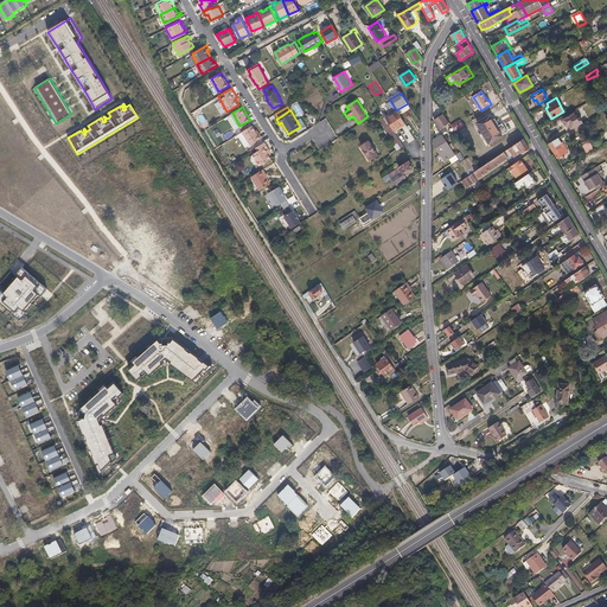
[(397,112),(387,119),(389,122),(394,131),(406,123),(397,112)]
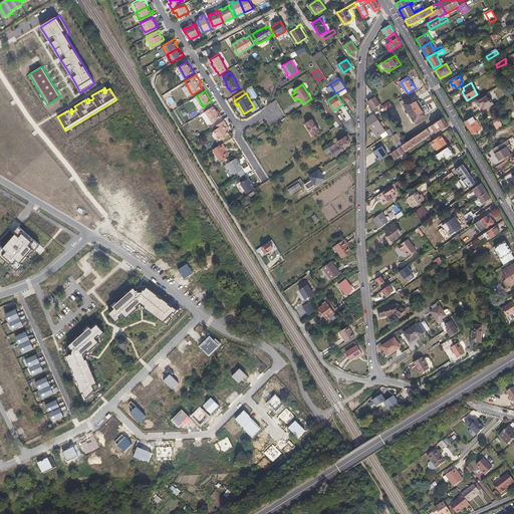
[(373,109),(380,104),(375,96),(367,101),(373,109)]
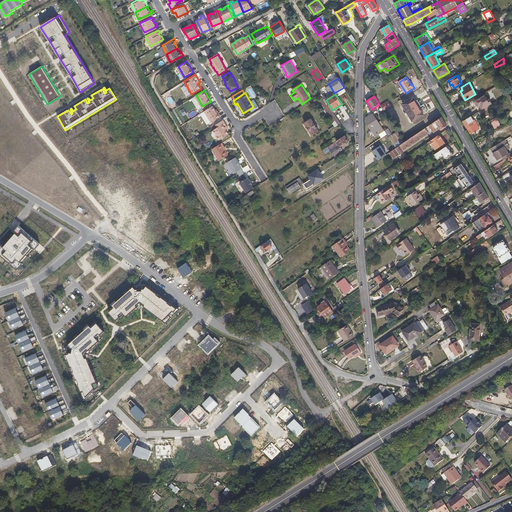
[(485,96),(473,102),(475,105),(473,106),(474,108),(476,107),(478,111),(491,104),(489,99),(487,100),(485,96)]
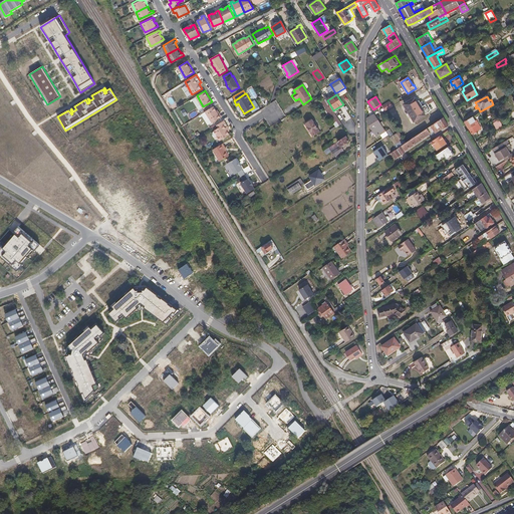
[(415,98),(405,104),(415,120),(430,111),(426,104),(423,106),(419,100),(417,102),(415,98)]
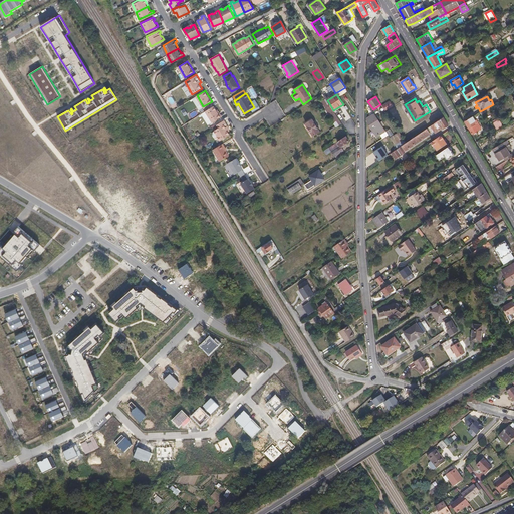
[(386,111),(393,106),(390,101),(382,106),(386,111)]
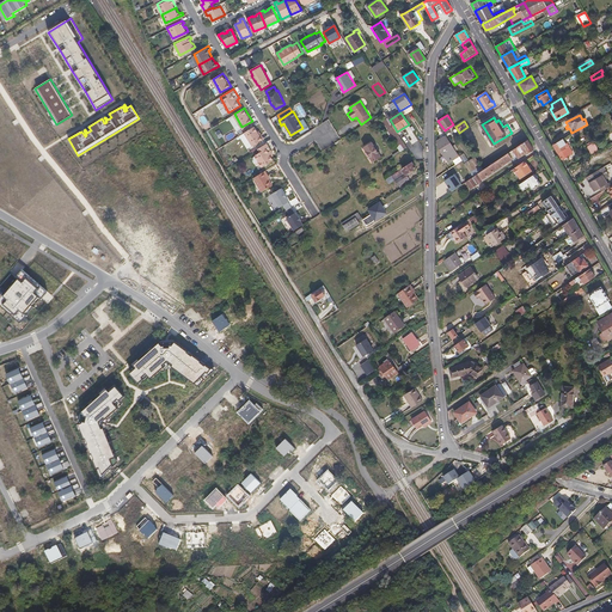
[(408,147),(398,134),(397,132),(392,123),(386,127),(402,151),(408,147)]
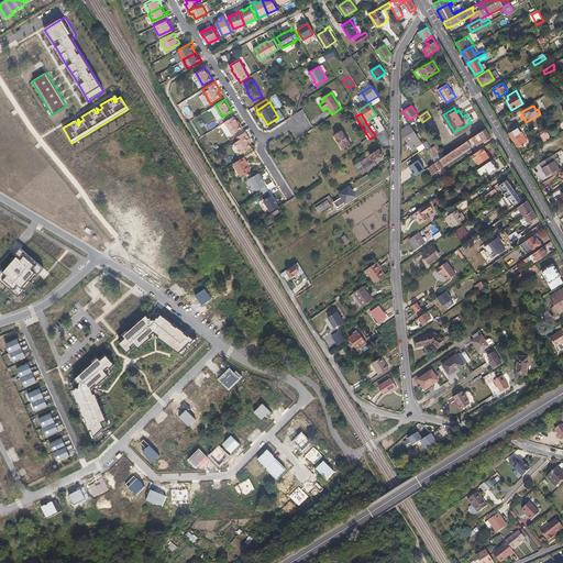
[(234,116),(225,121),(232,133),(242,128),(238,121),(234,116)]
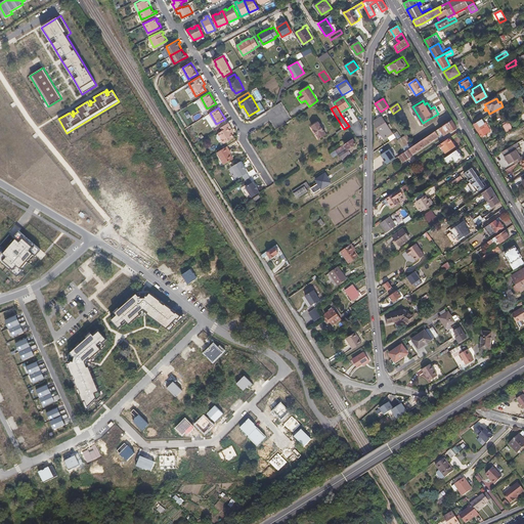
[(381,117),(375,122),(375,125),(384,139),(392,134),(381,117)]
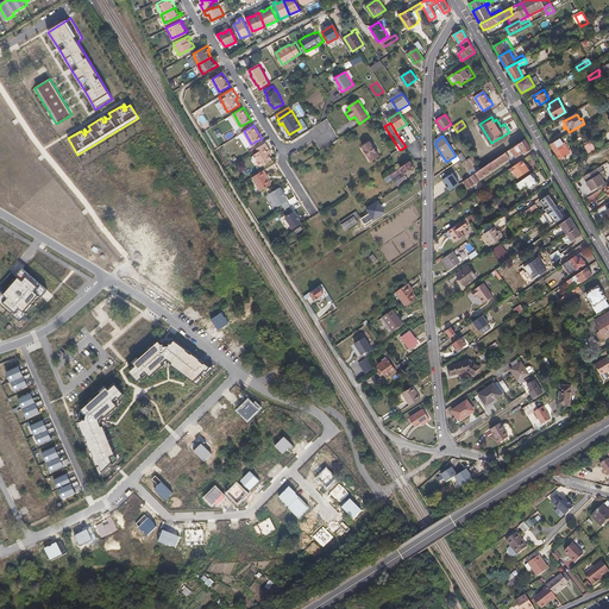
[(563,143),(560,138),(550,144),(559,158),(566,155),(566,154),(570,152),(564,143),(563,143)]
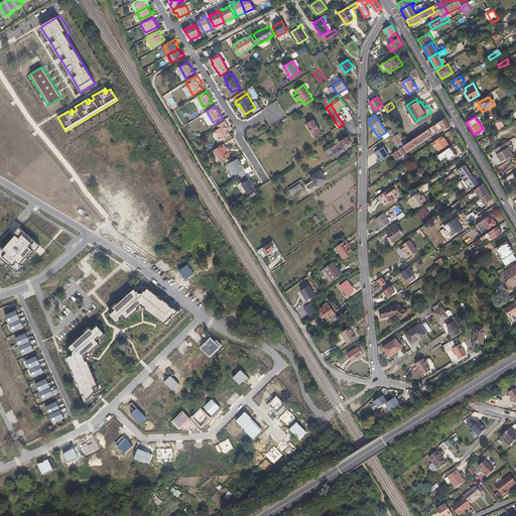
[(445,118),(393,153),(397,159),(406,152),(407,151),(431,134),(432,135),(433,135),(434,135),(442,130),(443,131),(450,126),(445,118)]
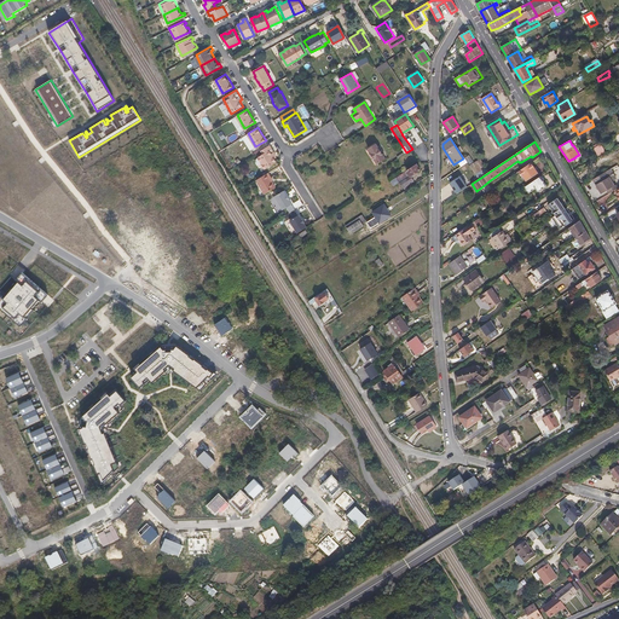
[(385,158),(376,144),(369,150),(377,163),(385,158)]
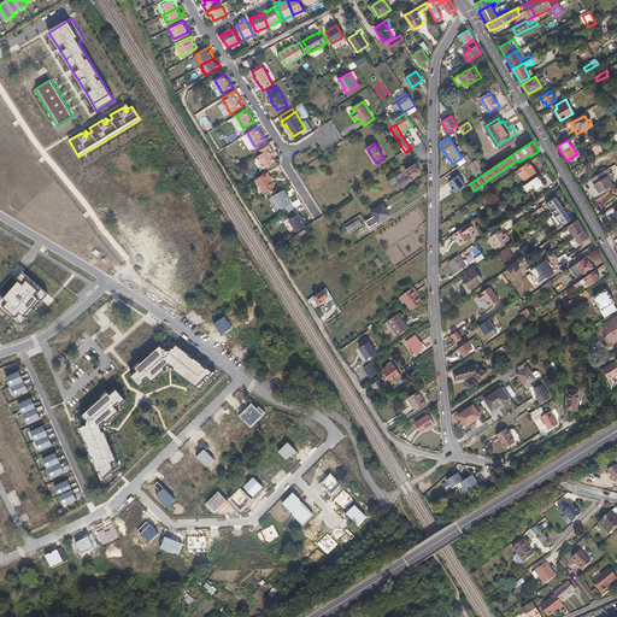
[(275,154),(269,145),(256,153),(264,169),(276,162),(274,158),(272,156),(274,154),(275,154)]
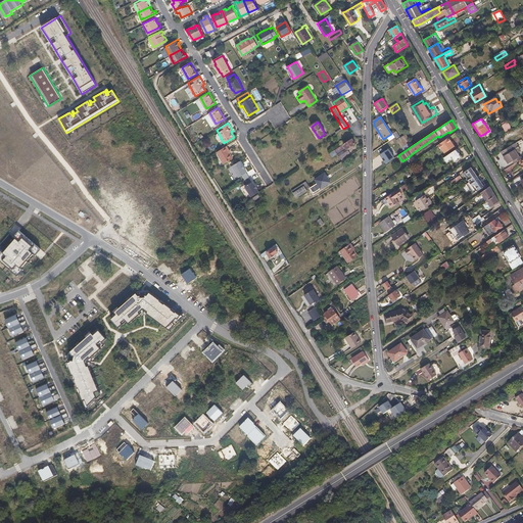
[(506,131),(511,128),(508,123),(503,126),(506,131)]
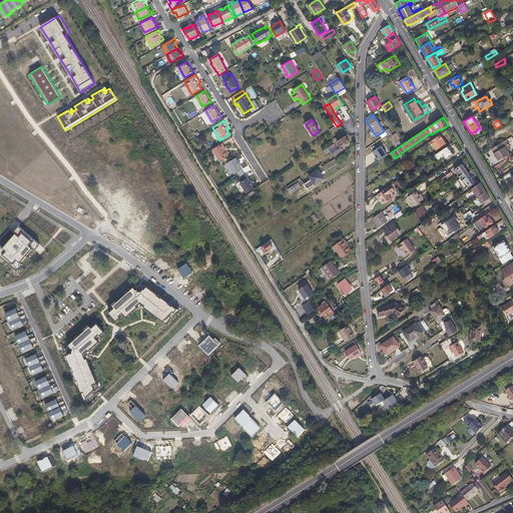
[(313,135),(306,124),(304,125),(311,136),(313,135)]
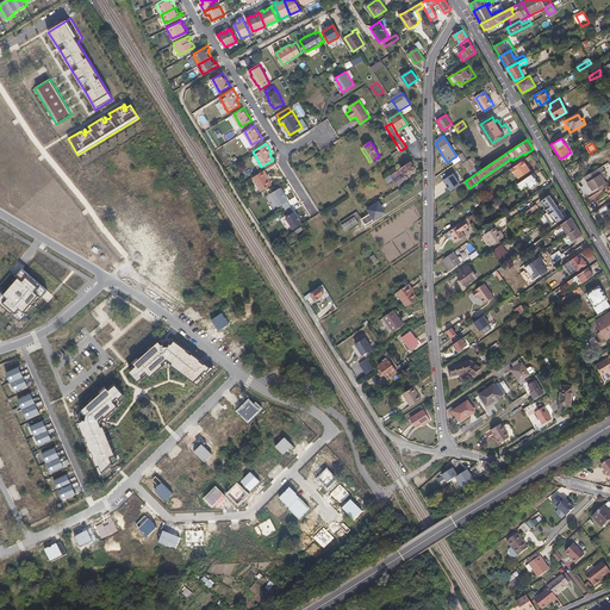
[(533,174),(524,161),(511,169),(521,182),(533,174)]
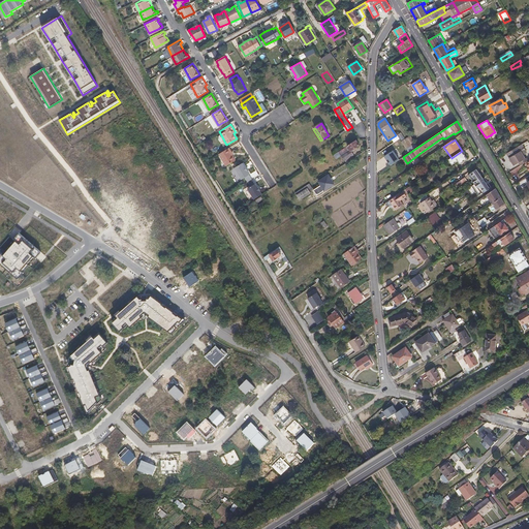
[(356,141),(348,147),(351,151),(360,146),(356,141)]
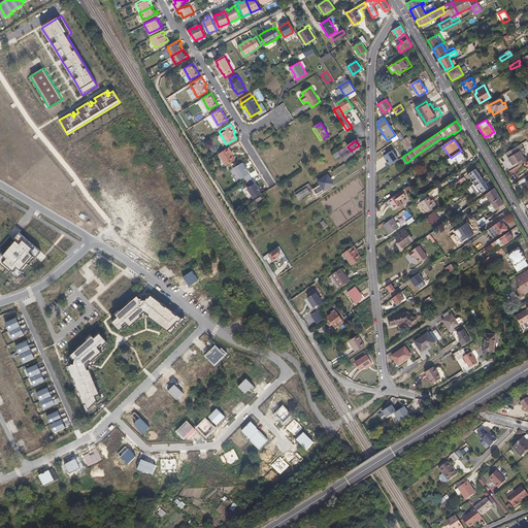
[(518,162),(524,158),(522,154),(526,152),(521,143),(505,153),(513,165),(518,162)]
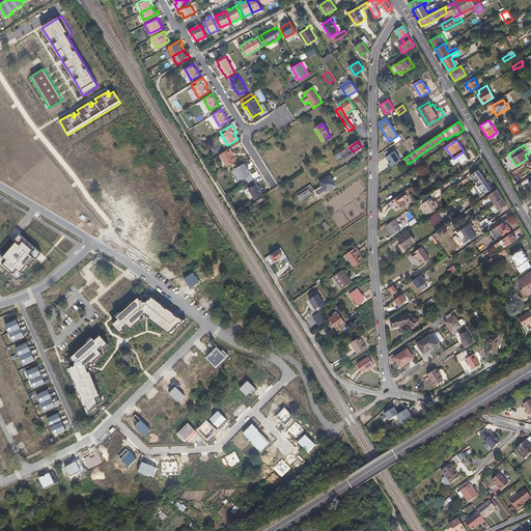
[(341,152),(343,157),(347,162),(356,157),(353,151),(350,147),(341,152)]
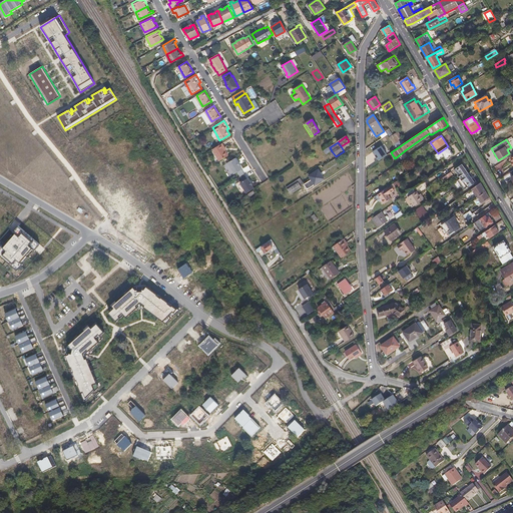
[(222,143),(212,148),(219,160),(228,155),(224,150),(223,148),(224,147),(222,143)]
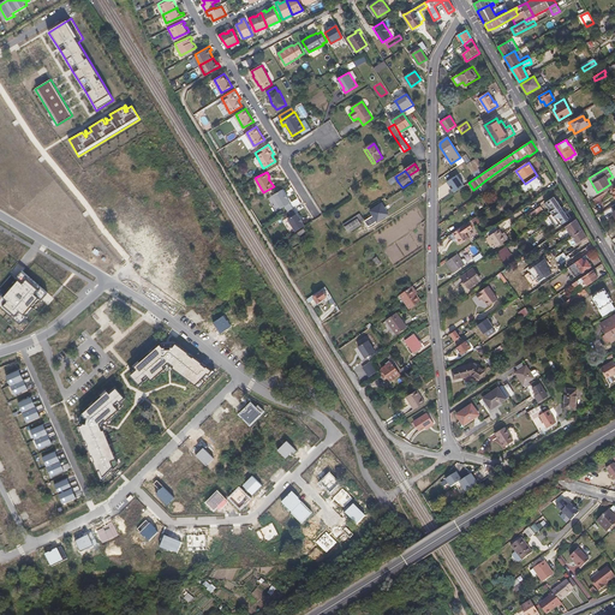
[(465,185),(457,174),(446,181),(453,192),(465,185)]
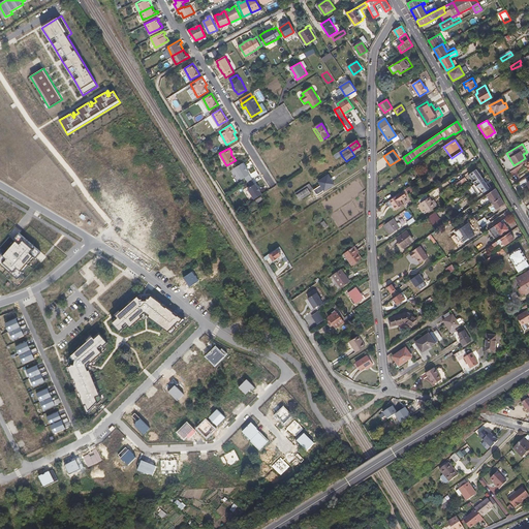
[(452,158),(449,160),(453,165),(458,161),(460,164),(467,159),(462,151),(452,158)]
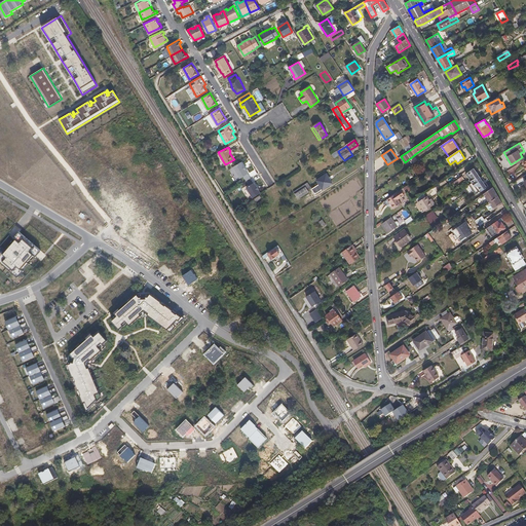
[(241,161),(233,166),(239,179),(249,174),(241,161)]
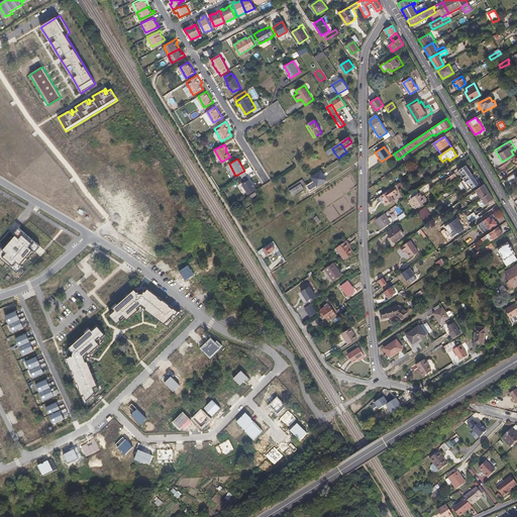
[(458,171),(464,180),(472,175),(466,166),(458,171)]
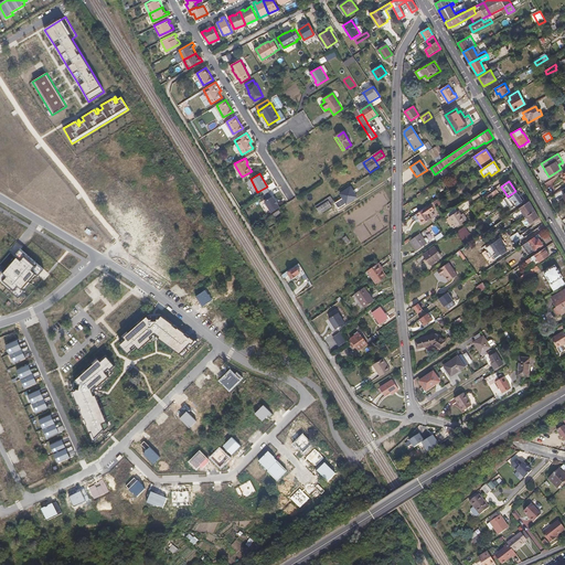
[(349,184),(339,191),(341,193),(351,187),(349,184)]
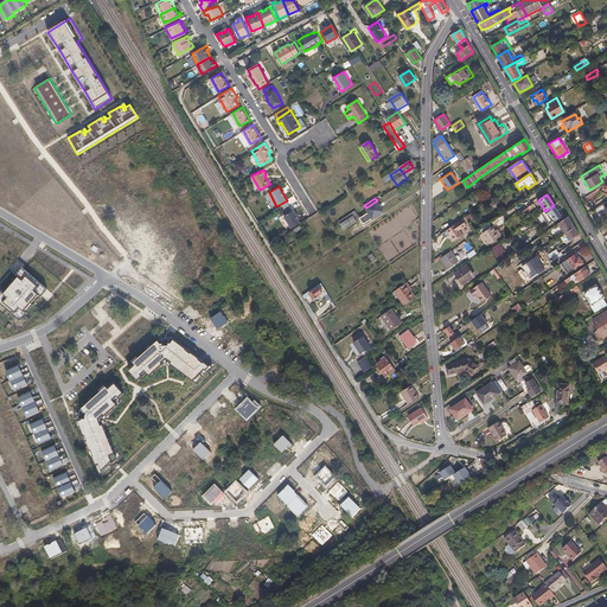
[(384,211),(377,200),(366,208),(369,212),(360,218),(364,224),(372,218),(384,211)]
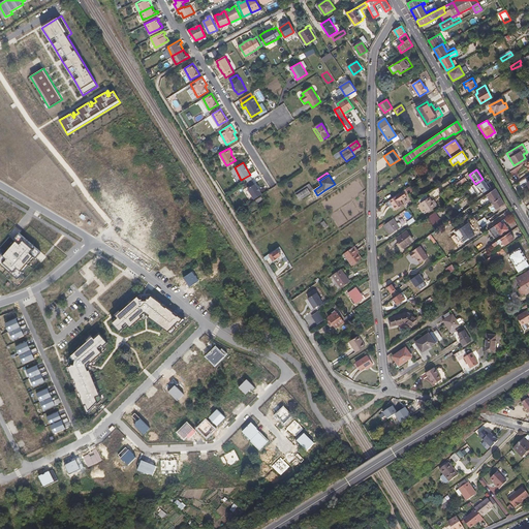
[(475,184),(473,185),(479,195),(490,189),(483,179),(475,184)]
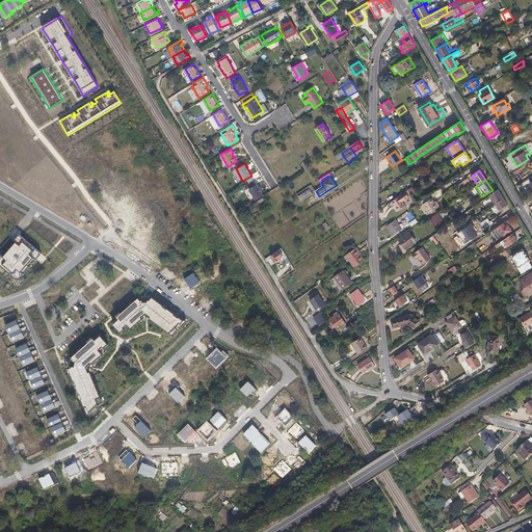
[(263,195),(256,184),(247,190),(255,201),(263,195)]
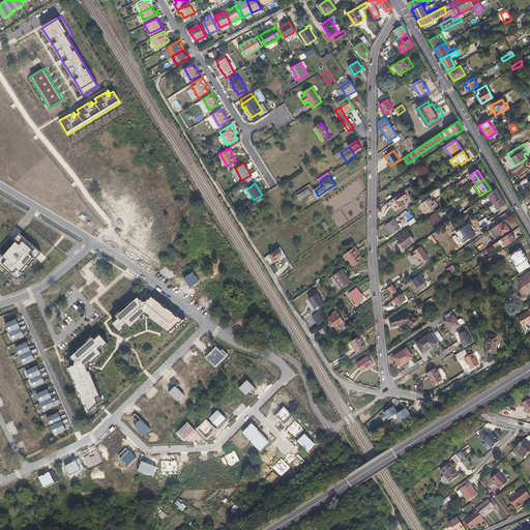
[(311,183),(294,194),(296,197),(297,196),(300,201),(311,195),(310,192),(314,189),(311,183)]
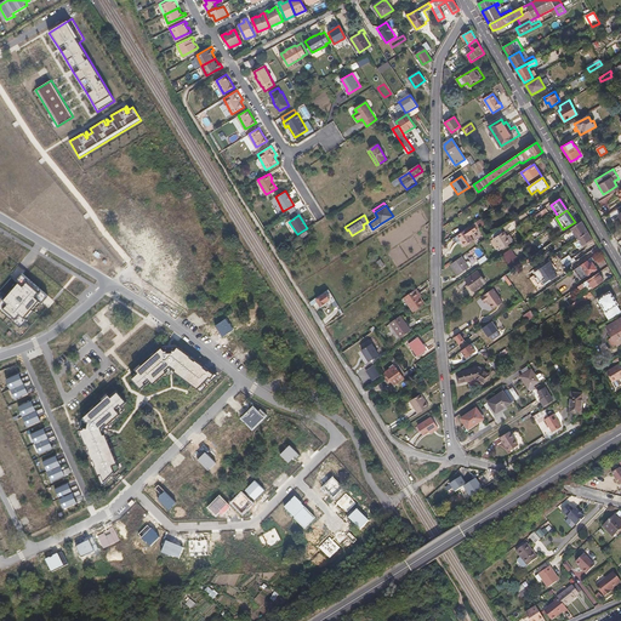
[(582,221),(571,229),(582,246),(593,239),(582,221)]
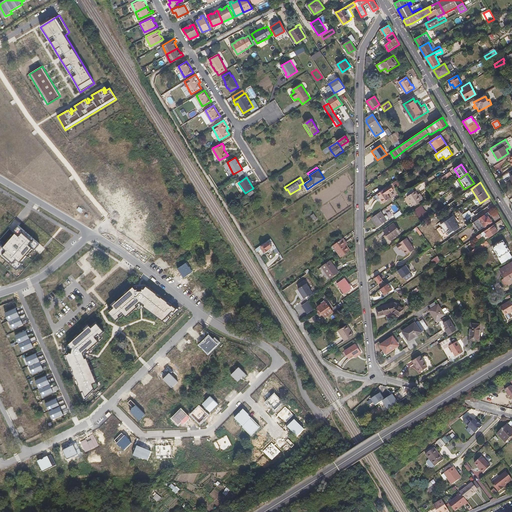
[(447,187),(450,191),(456,188),(453,183),(447,187)]
